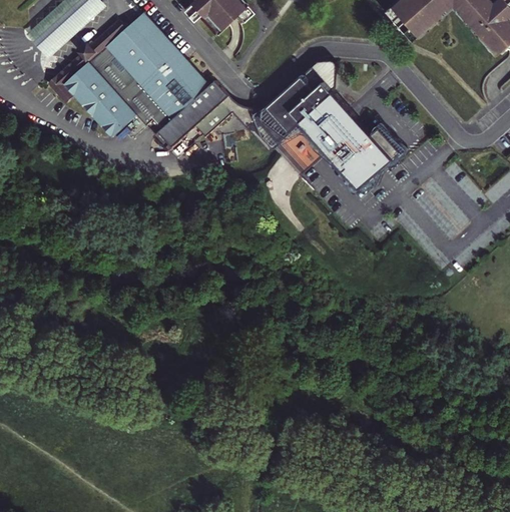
[(238,24),(250,13),(244,7),(238,0),(189,0),(188,1),(190,4),(183,10),(193,21),(200,15),(202,17),(206,13),(221,29),(233,18),(238,24)]
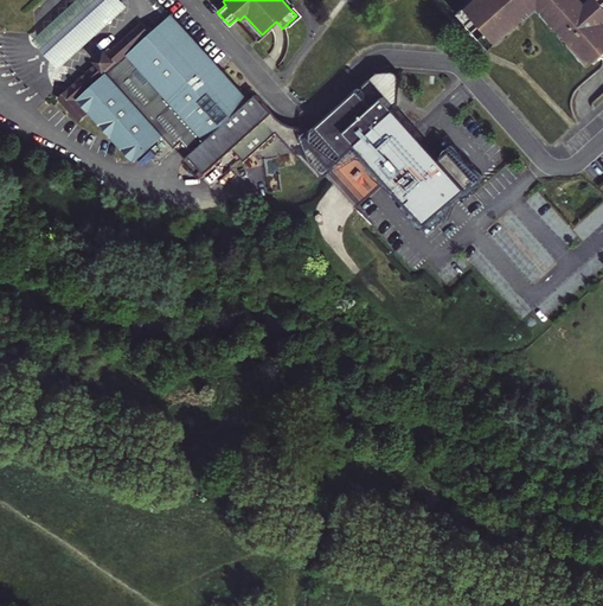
[(468,0),(468,1),(460,8),(462,12),(455,18),(482,48),(489,42),(492,44),(500,38),(505,38),(506,33),(515,24),(520,25),(520,19),(534,7),(549,24),(549,30),(555,30),(562,38),(562,44),(568,45),(587,67),(602,51),(602,26),(600,23),(602,19),(602,0),(587,0),(583,4),(578,0),(468,0)]
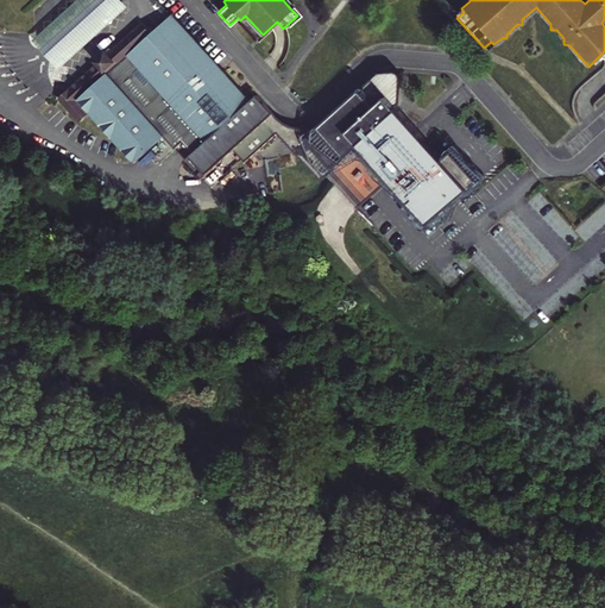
[(464,12),(461,8),(454,16),(457,18),(464,12)]
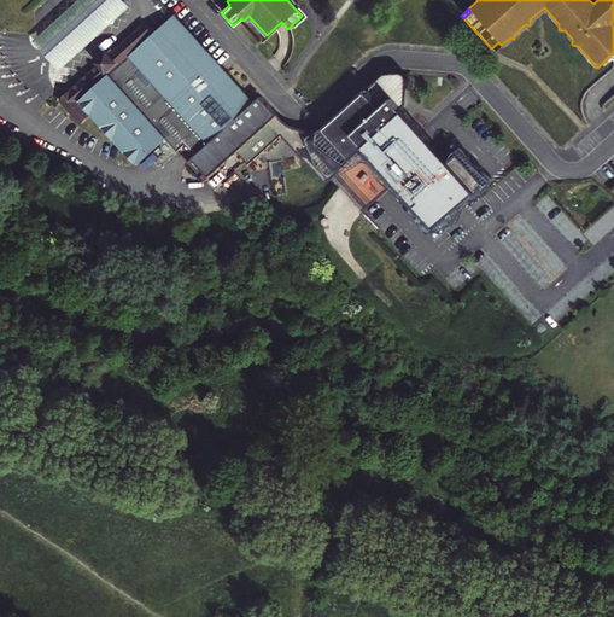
[(252,104),(174,16),(152,34),(142,23),(107,54),(105,51),(94,62),(97,64),(57,99),(66,111),(79,102),(89,114),(134,164),(163,138),(175,150),(182,143),(192,155),(183,163),(200,181),(234,152),(245,166),(279,135),(268,122),(275,116),(258,98),(252,104)]
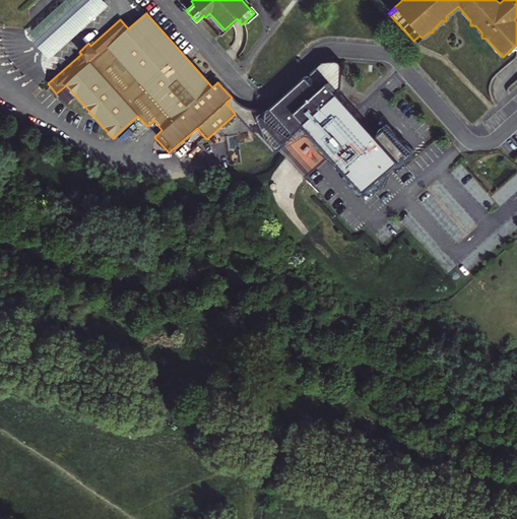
[(419,36),(413,41),(415,44),(422,38),(419,36)]
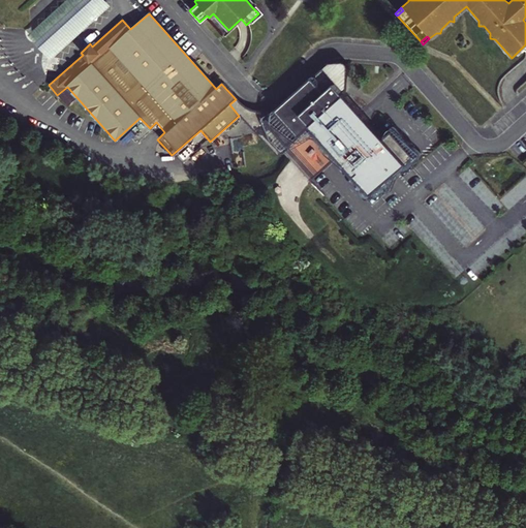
[(330,60),(327,64),(347,88),(349,87),(357,67),(354,64),(352,63),(333,60),(330,60)]
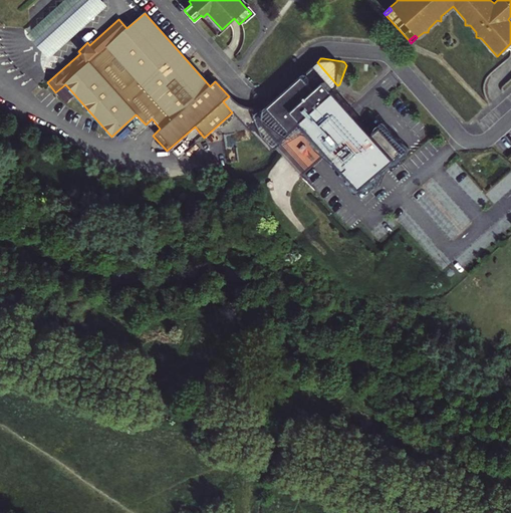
[(234,101),(229,96),(223,101),(232,112),(268,154),(273,149),(307,118),(332,148),(366,186),(407,151),(386,125),(378,132),(337,85),(317,62),(295,80),(294,79),(275,97),(271,101),(265,105),(256,108),(248,108),(240,105),(234,101)]
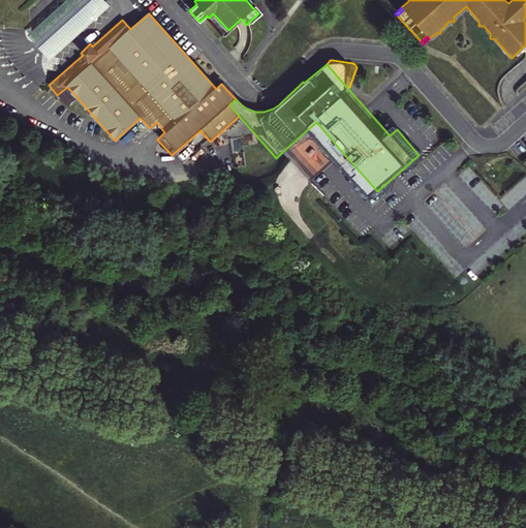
[(67,87),(57,95),(67,105),(76,97),(67,87)]
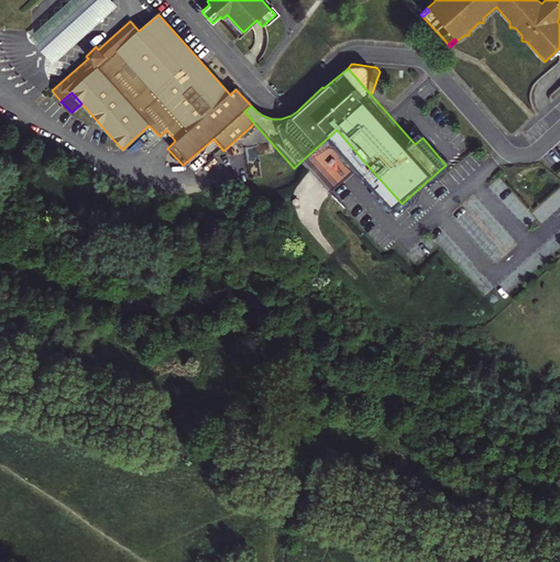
[(337,130),(299,163),(330,194),(364,162),(337,130)]
